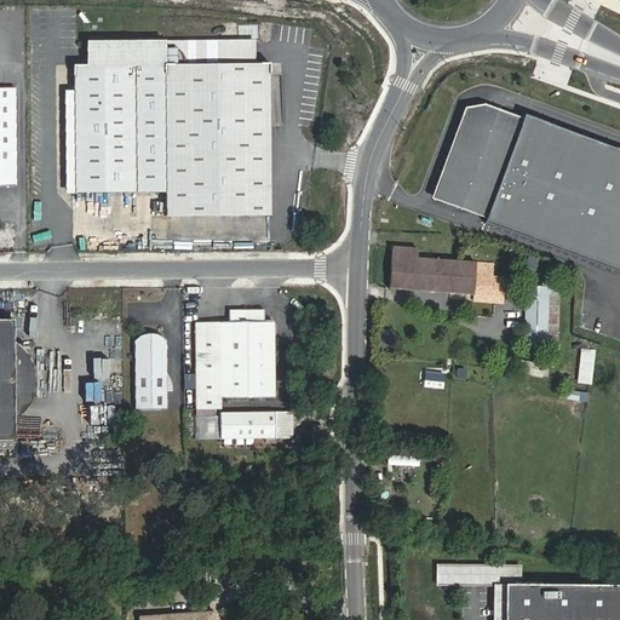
[(239,35),(258,35),(258,26),(240,24),(239,35)]
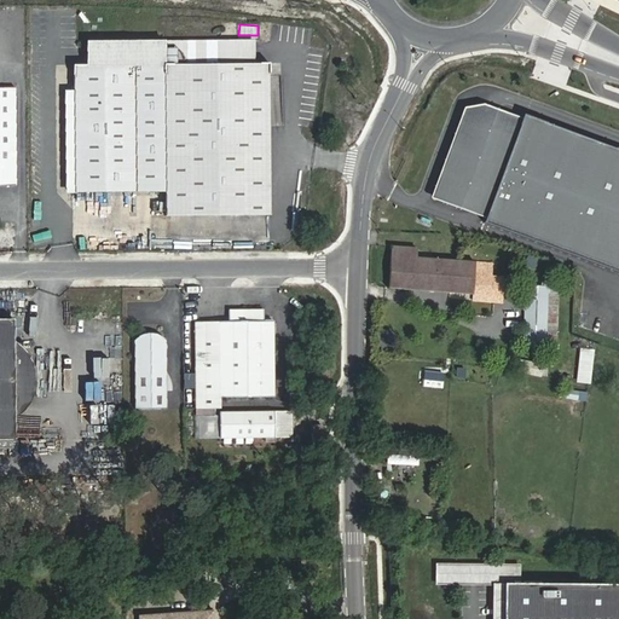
[(227,42),(169,44),(114,45),(109,45),(105,46),(102,48),(98,52),(96,56),(93,59),(92,67),(73,67),(75,194),(166,192),(166,217),(270,215),(270,64),(249,64),(249,59),(248,58),(247,53),(244,51),(242,48),(238,46),(236,45),(232,44),(227,42)]
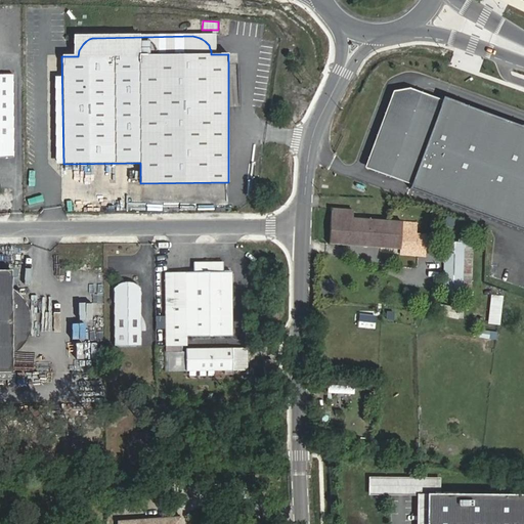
[(0,158),(13,158),(12,74),(0,74),(0,158)]
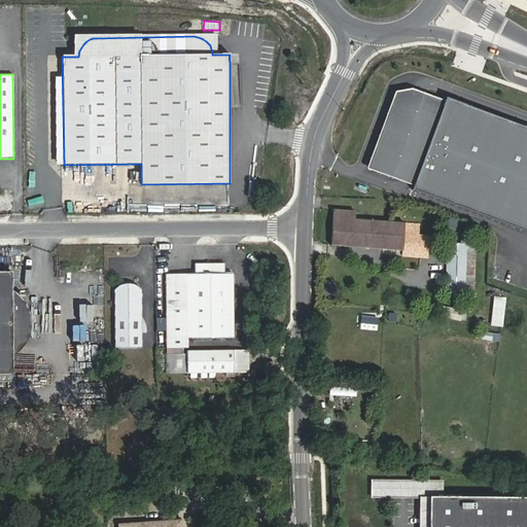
[(414,188),(446,104),(430,99),(397,98),(370,173),(414,188)]
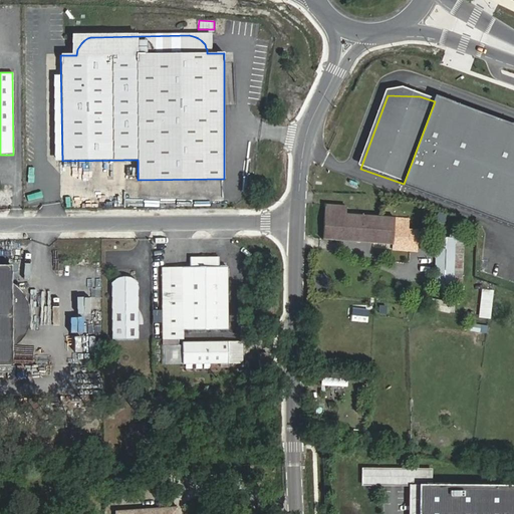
[(404,184),(402,188),(489,221),(513,230),(513,129),(436,99),(435,101),(404,184)]
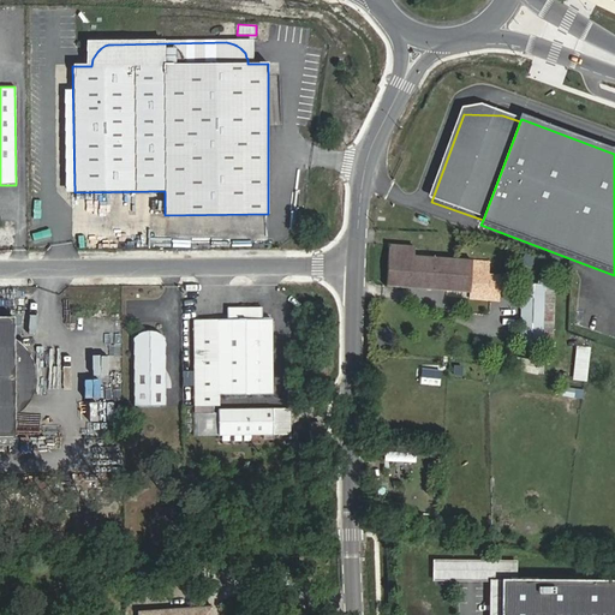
[(415,248),(389,245),(386,286),(470,292),(472,261),(415,257),(415,248)]
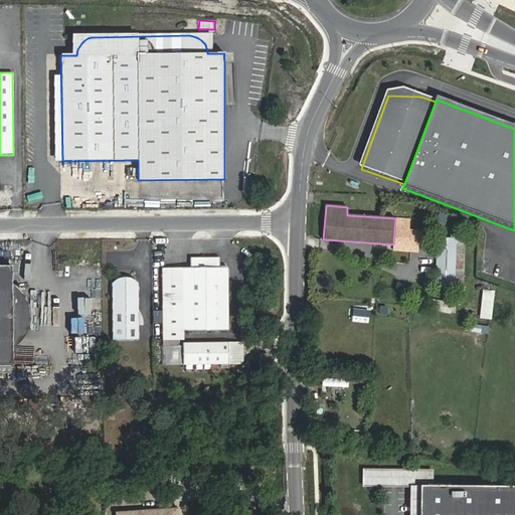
[(395,218),(393,244),(416,246),(417,232),(409,231),(410,219),(395,218)]
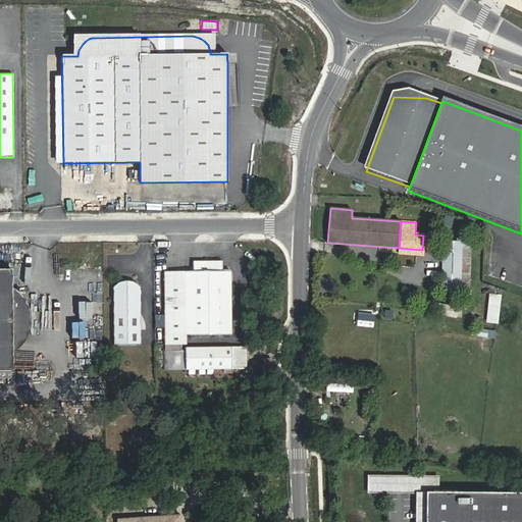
[(462,242),(445,242),(442,294),(459,295),(462,242)]
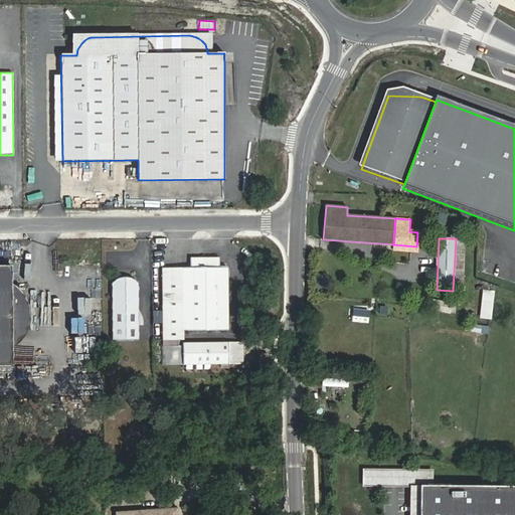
[(164,340),(183,339),(183,331),(228,330),(227,268),(219,268),(219,258),(190,258),(191,268),(163,269),(164,340)]
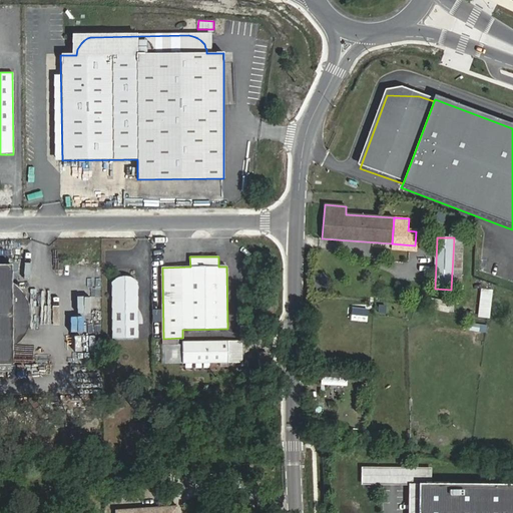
[(0,364),(12,365),(12,330),(26,330),(28,326),(29,323),(30,315),(29,309),(29,306),(26,299),(11,299),(11,265),(0,265),(0,364)]
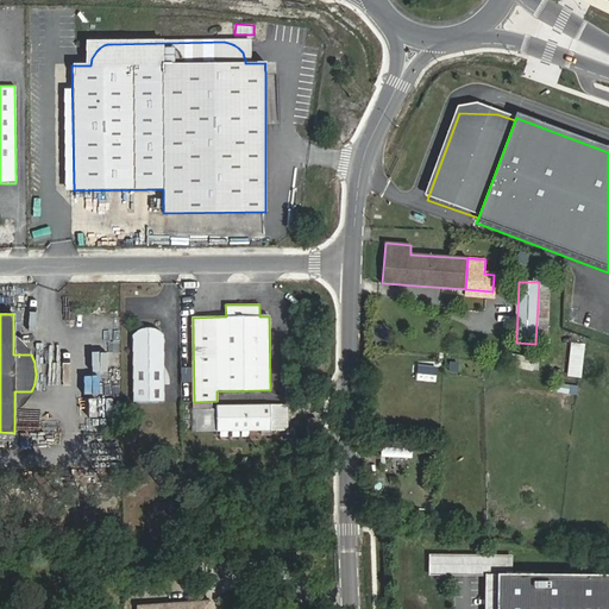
[(132,336),(133,402),(163,402),(163,336),(164,336),(161,332),(156,330),(152,328),(148,327),(143,328),(139,330),(135,332),(131,336),(132,336)]
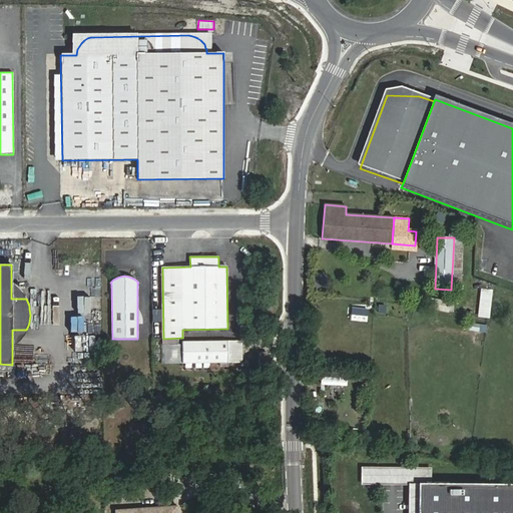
[(490,318),(492,291),(480,290),(478,317),(490,318)]
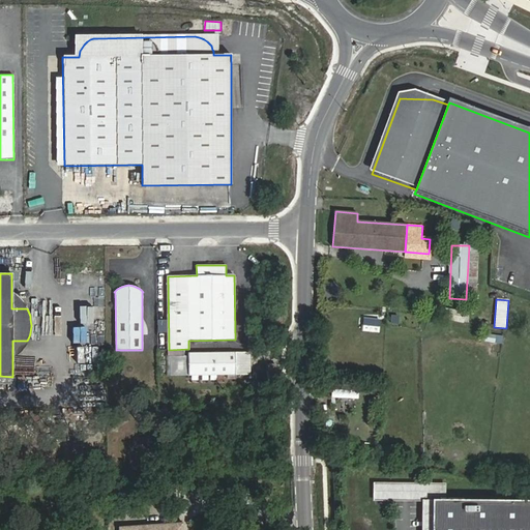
[(188,376),(235,375),(235,352),(188,353),(188,376)]
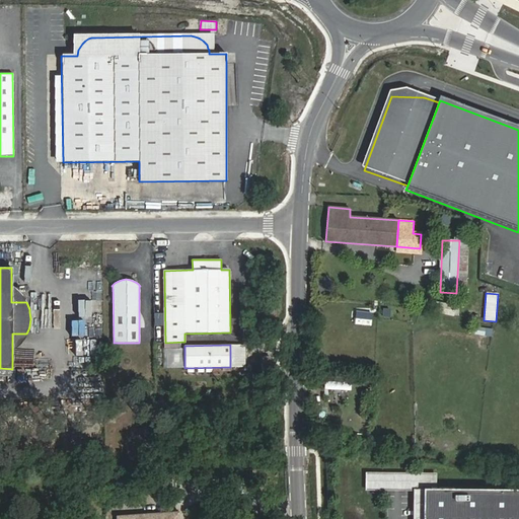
[(239,345),(230,345),(230,367),(239,367),(239,345)]
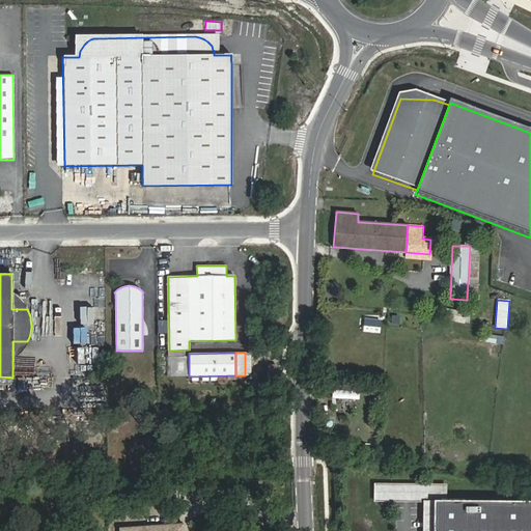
[(276,365),(268,365),(268,374),(276,373),(276,365)]
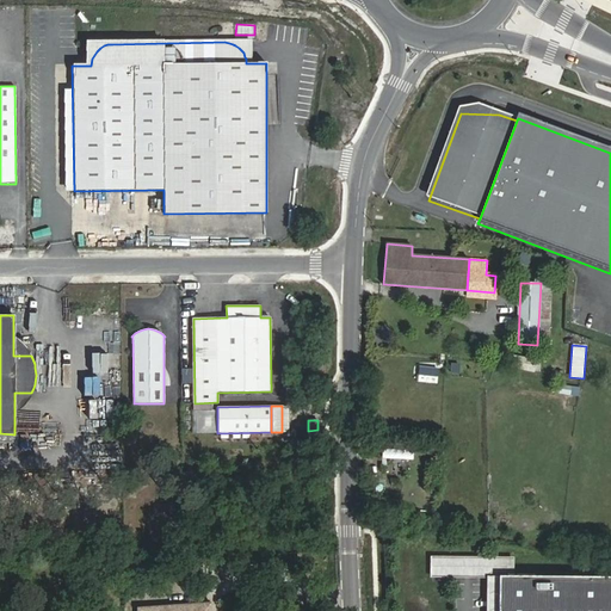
[(399,458),(413,460),(414,449),(399,449),(399,458)]
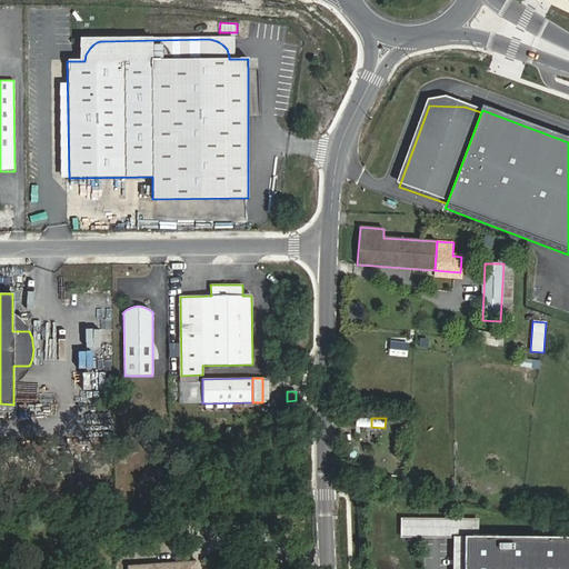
[(78,456),(87,458),(91,443),(83,441),(78,456)]
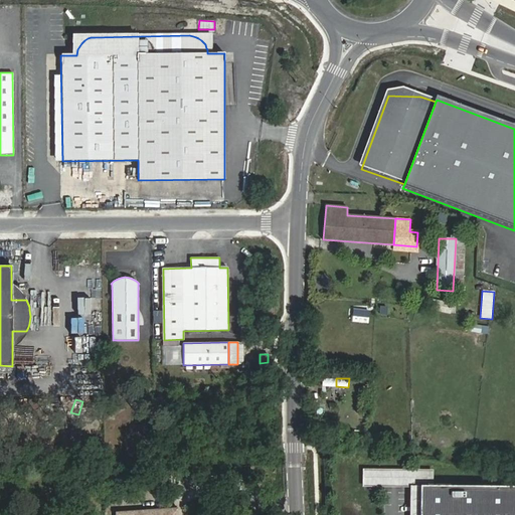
[(434,469),(374,469),(374,484),(421,484),(420,514),(514,514),(514,485),(434,485),(434,469)]
